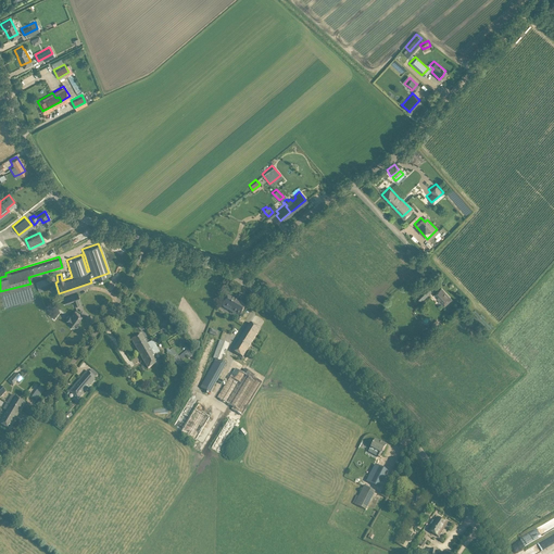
[(46,277),(34,280),(36,290),(49,287),(46,277)]
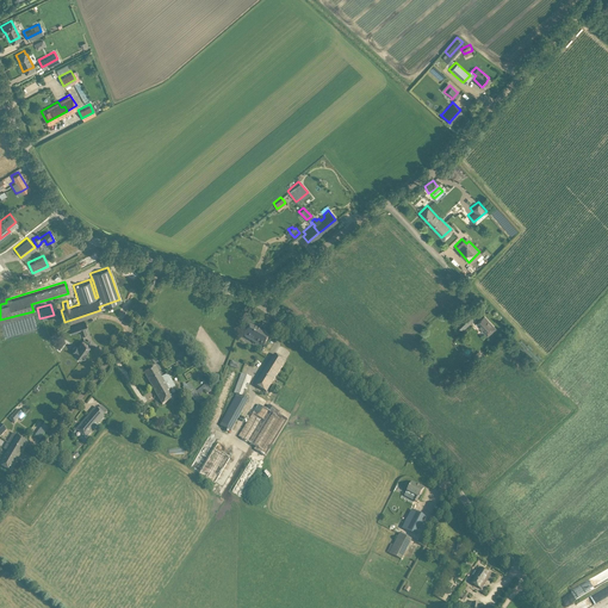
[(470,317),(466,314),(465,311),(454,321),(460,327),(470,317)]
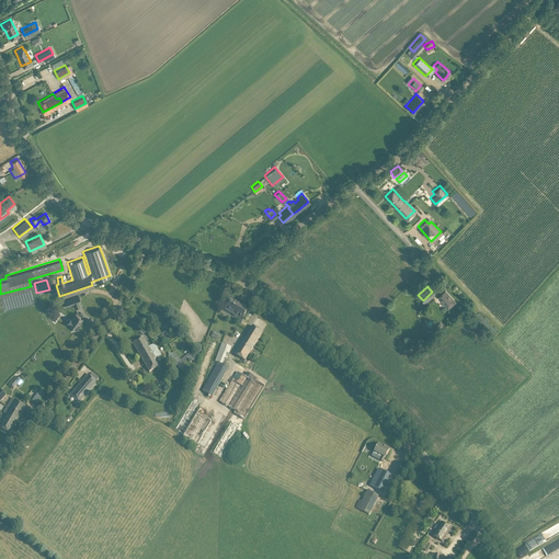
[(446,307),(454,300),(443,288),(441,292),(441,291),(435,295),(441,300),(441,304),(443,304),(446,307)]
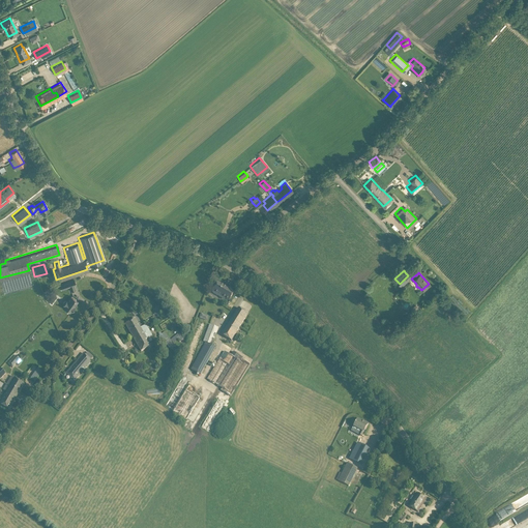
[(72,284),(75,283),(72,279),(64,281),(65,286),(67,285),(69,289),(74,288),(72,284)]
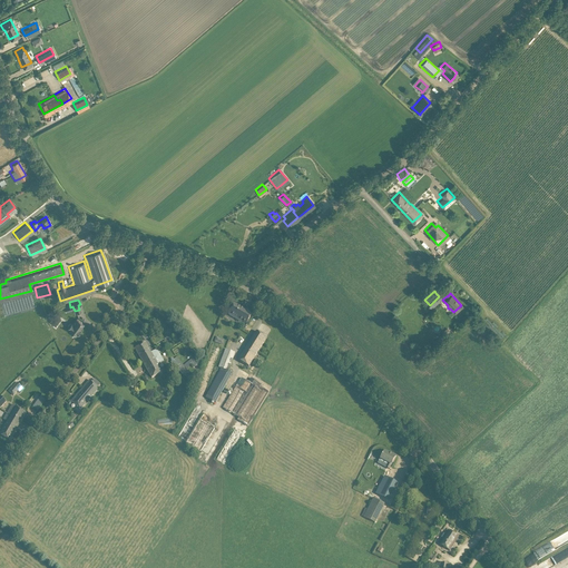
[(242,306),(242,307),(233,302),(226,311),(227,312),(226,313),(236,319),(236,317),(245,322),(251,312),(242,306)]
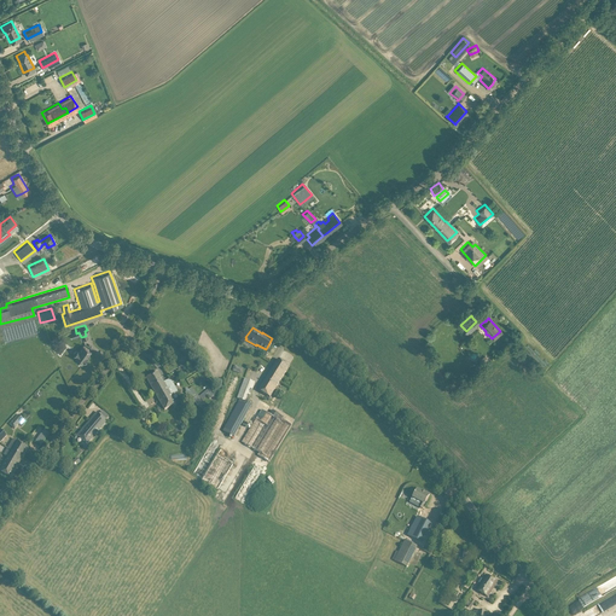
[(85,355),(88,349),(81,343),(77,349),(76,348),(75,349),(74,348),(73,349),(73,350),(71,352),(71,353),(73,353),(71,354),(73,355),(71,356),(75,359),(75,360),(75,361),(76,361),(77,362),(79,361),(80,362),(81,360),(81,361),(86,356),(85,355)]
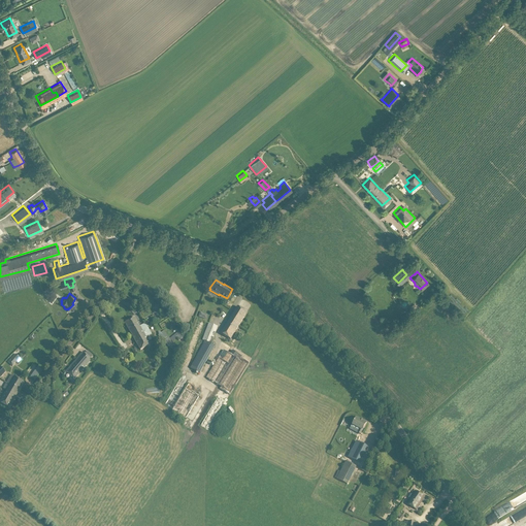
[(229,337),(242,316),(245,310),(235,305),(219,331),(229,337)]
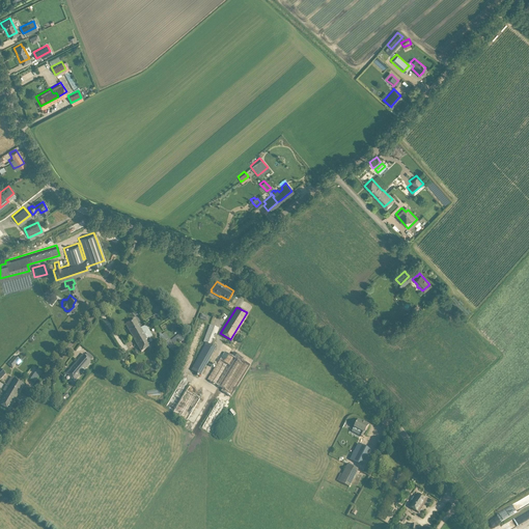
[(141,325),(139,327),(134,317),(123,323),(132,337),(146,328),(144,324),(141,325)]
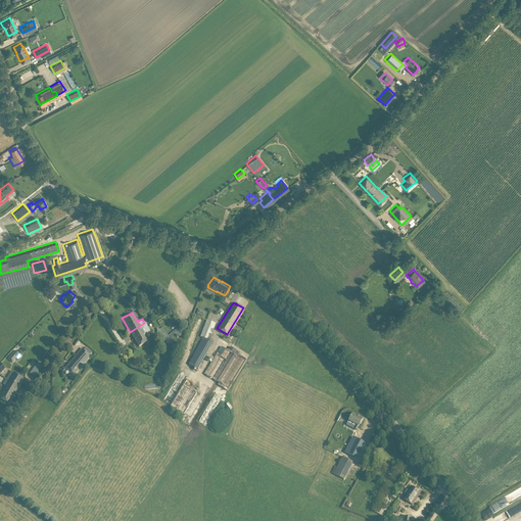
[(196,369),(211,341),(207,338),(214,322),(204,319),(198,335),(200,336),(186,363),(196,369)]
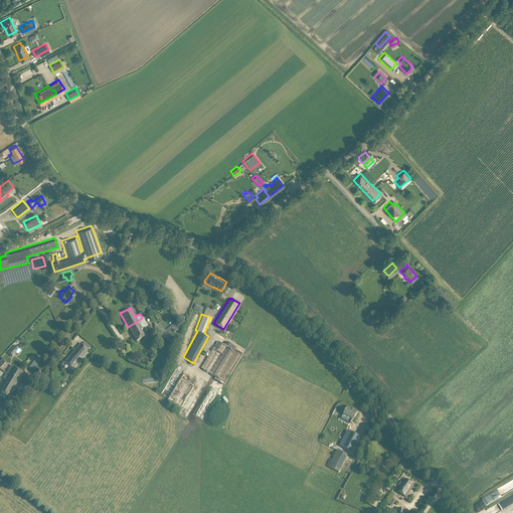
[(146,324),(142,318),(128,327),(135,339),(145,334),(141,327),(146,324)]
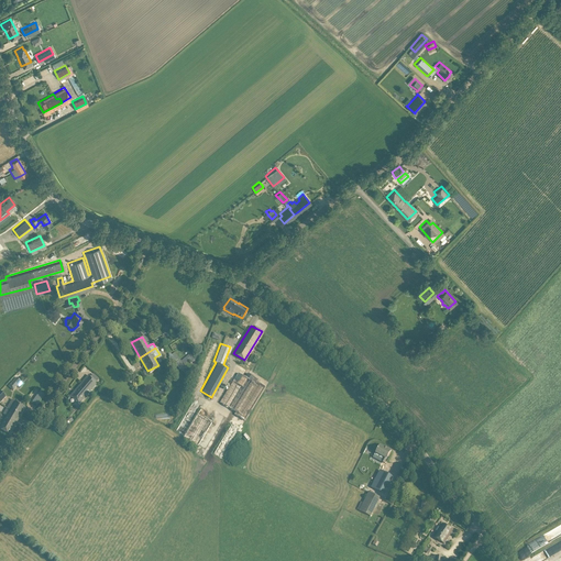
[(184,366),(173,351),(169,353),(168,354),(167,355),(171,359),(172,358),(178,366),(179,365),(182,369),(184,366)]
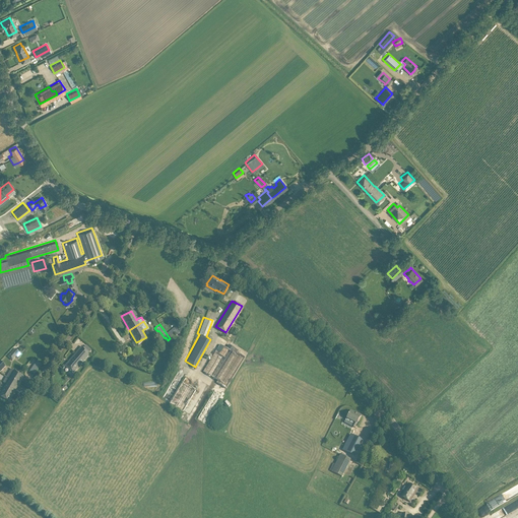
[(178,330),(180,329),(179,328),(178,326),(176,327),(175,326),(171,329),(173,332),(175,334),(179,331),(178,330)]
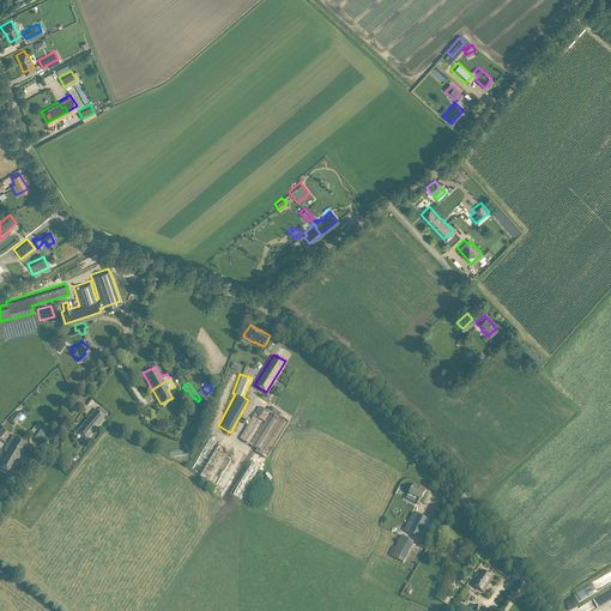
[(303,411),(294,405),(286,418),(289,421),(288,423),(294,427),(303,411)]
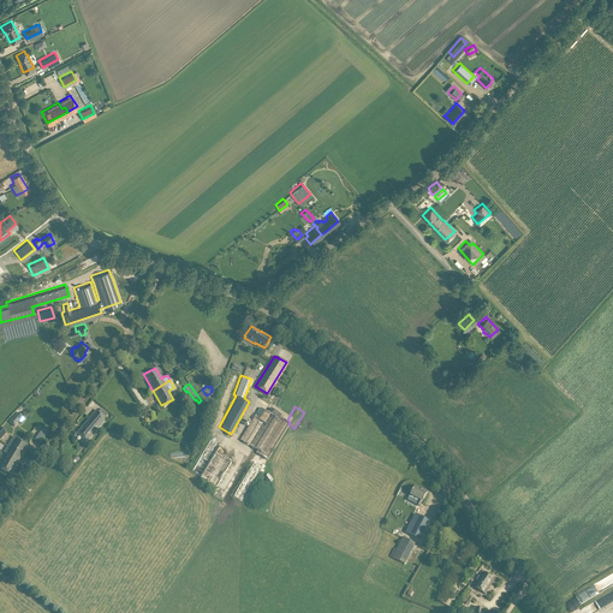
[(334,420),(339,423),(344,416),(328,406),(322,416),(326,417),(325,418),(333,423),(334,420)]
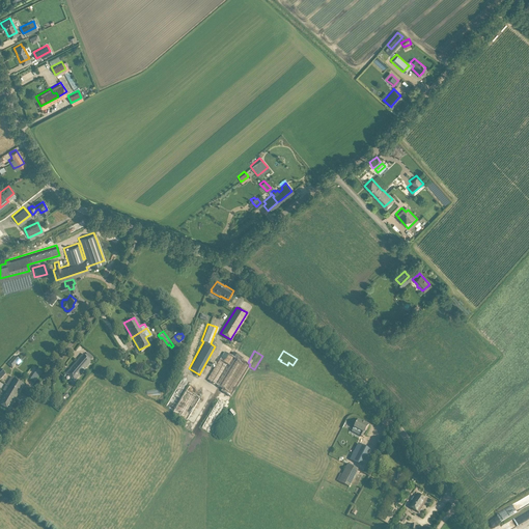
[(89,360),(85,356),(81,353),(64,372),(73,380),(89,360)]
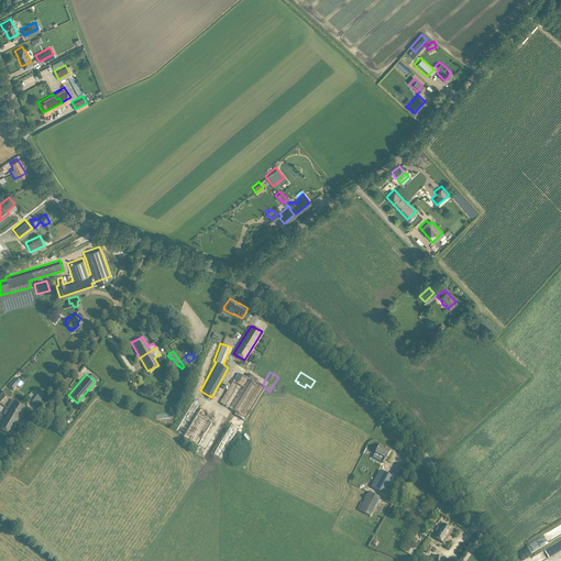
[(11,389),(15,384),(18,386),(21,382),(15,376),(7,385),(11,389)]
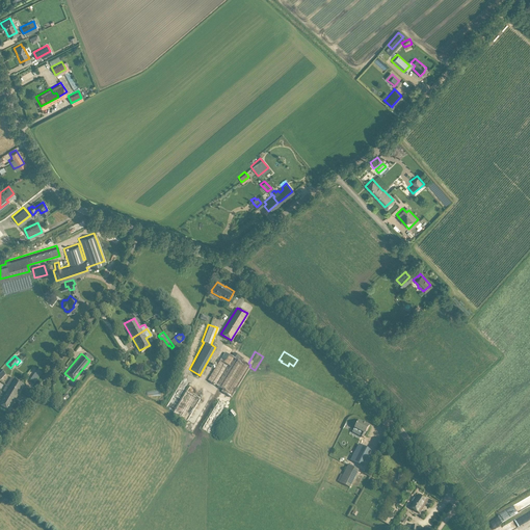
[(263,380),(273,364),(268,361),(258,377),(263,380)]
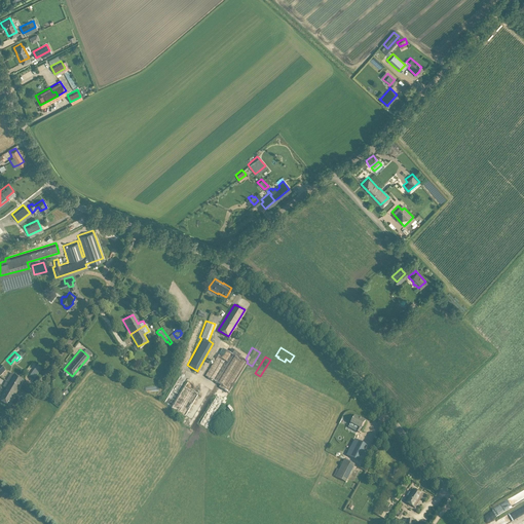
[(39,366),(35,363),(28,373),(32,376),(39,366)]
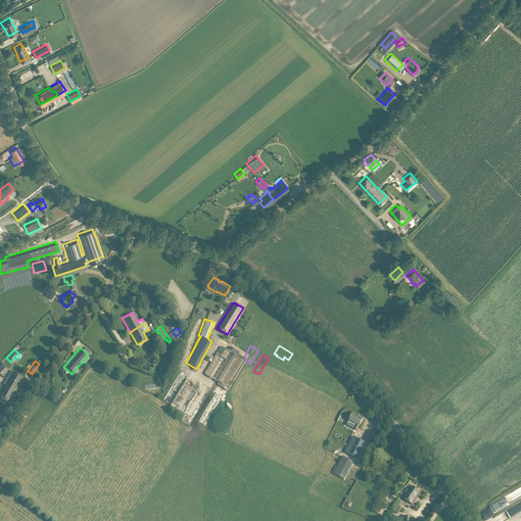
[(21,377),(12,372),(9,370),(5,378),(17,385),(21,377)]
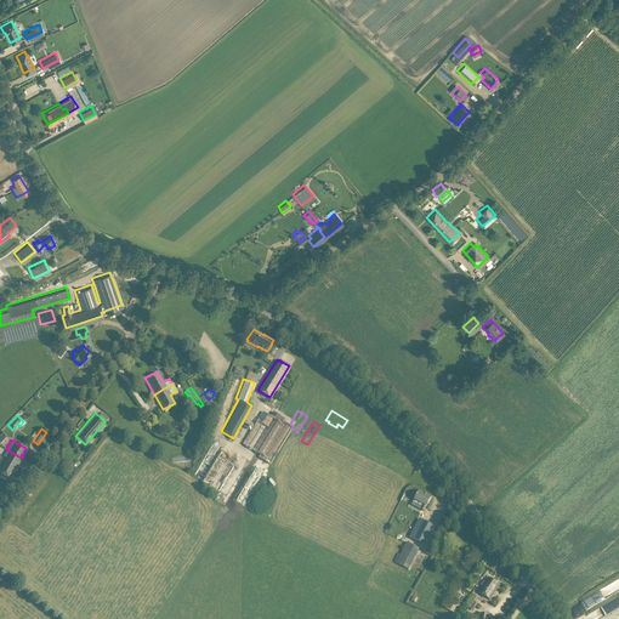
[(16,464),(21,458),(6,449),(3,454),(6,456),(5,458),(16,464)]
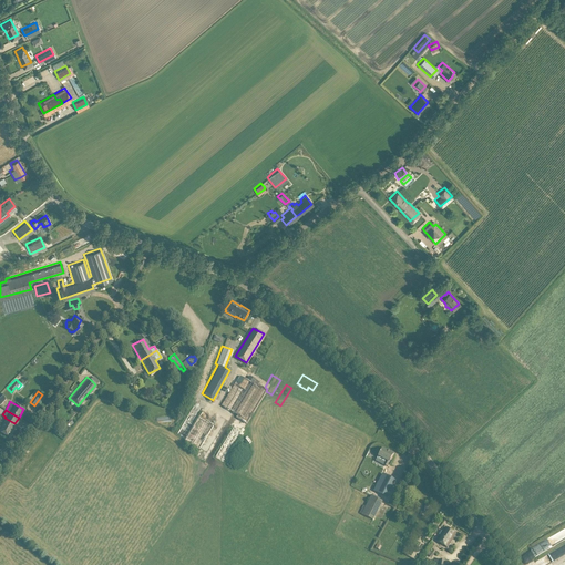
[(255,413),(253,412),(248,421),(257,427),(260,421),(254,417),(255,413)]
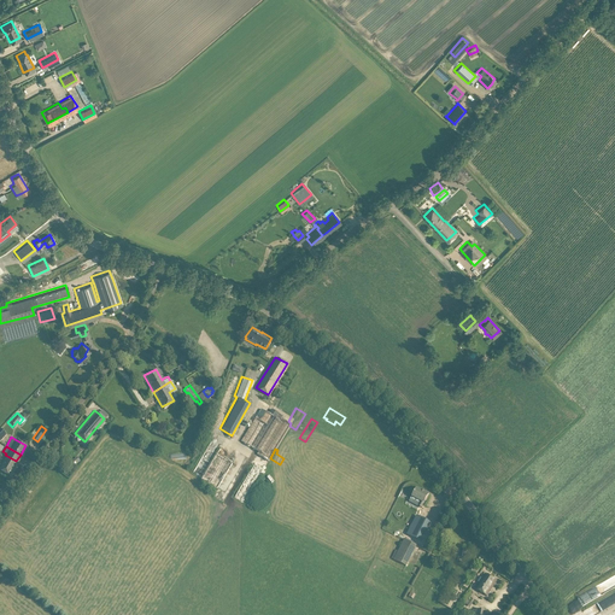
[(217,487),(232,461),(214,451),(199,478),(217,487)]
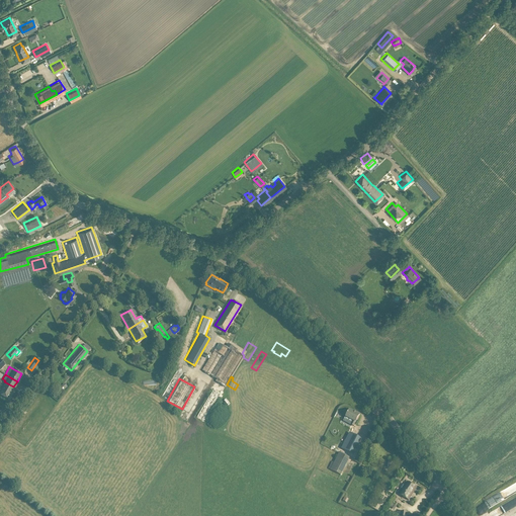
[(0,395),(6,399),(13,387),(4,381),(0,389),(0,395)]
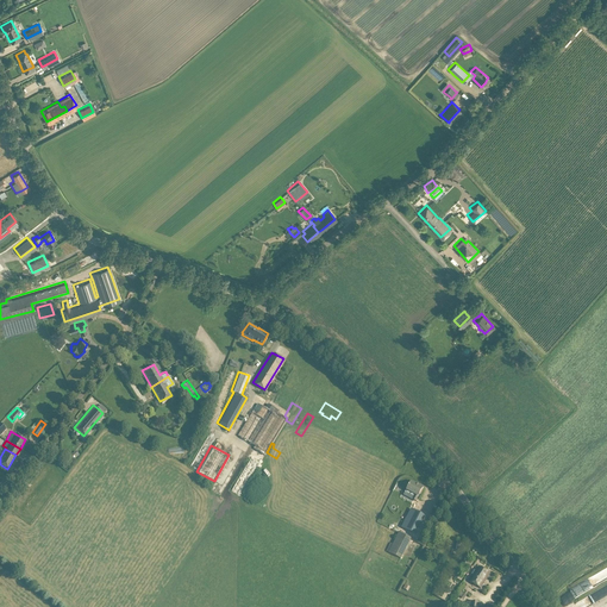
[(232,454),(220,473),(226,476),(238,458),(232,454)]
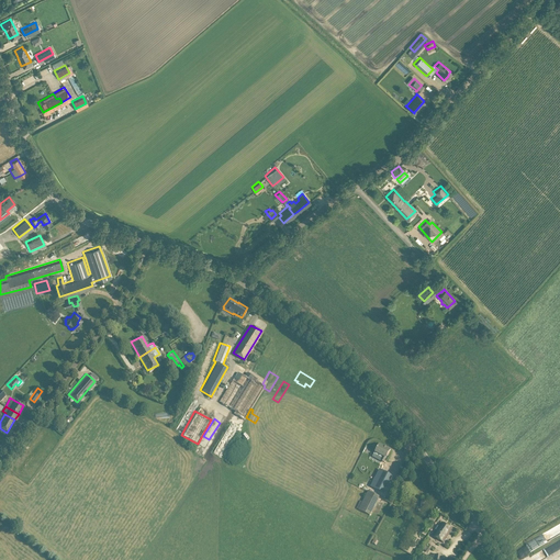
[(271,422),(267,429),(278,436),(282,428),(271,422)]
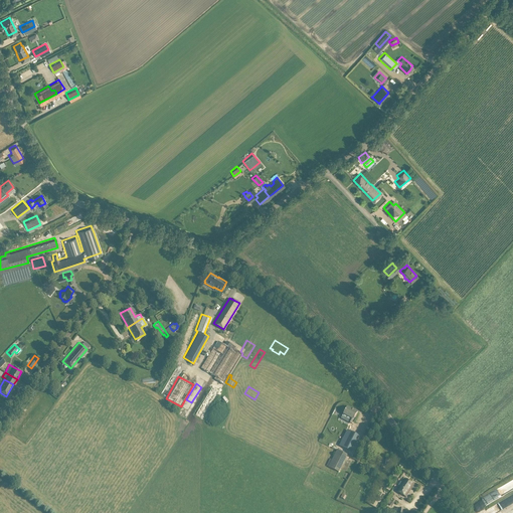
[(352,408),(346,405),(342,412),(349,416),(347,420),(350,421),(353,416),(352,416),(356,409),(352,407),(352,408)]
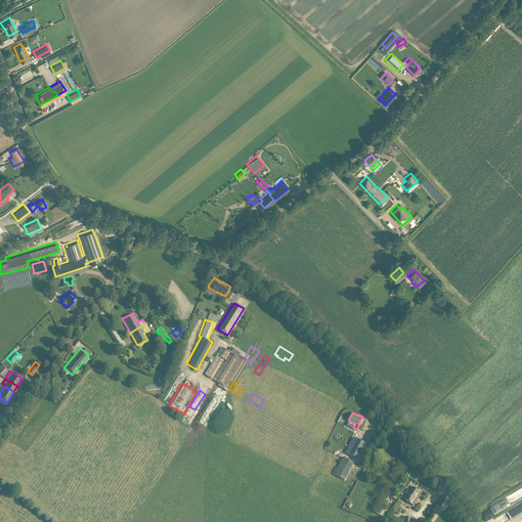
[(344,451),(356,457),(363,442),(352,436),(344,451)]
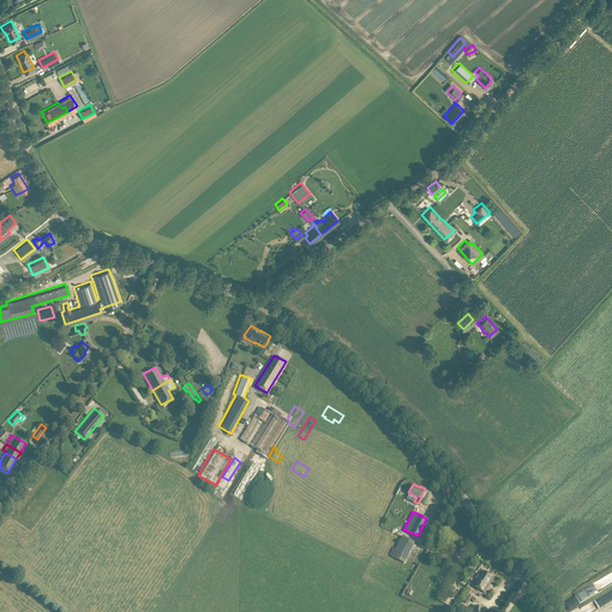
[(402,562),(412,541),(400,535),(389,555),(402,562)]
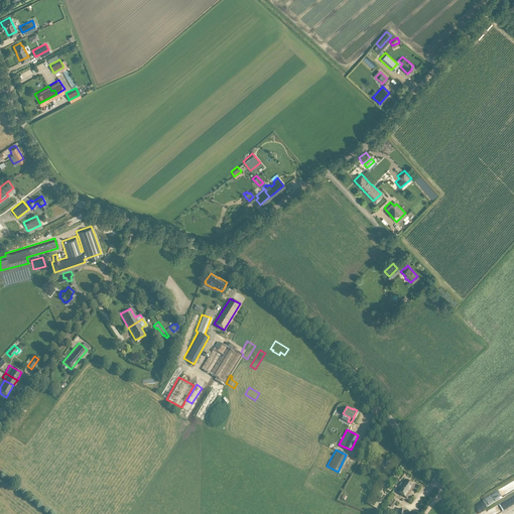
[(395,491),(405,497),(413,484),(403,478),(395,491)]
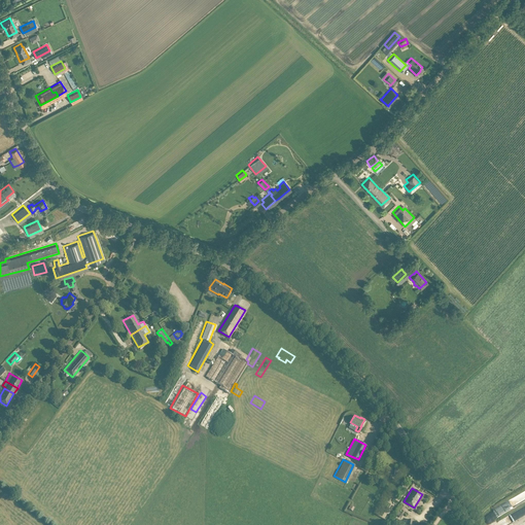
[(509,521),(524,512),(524,505),(506,516),(509,521)]
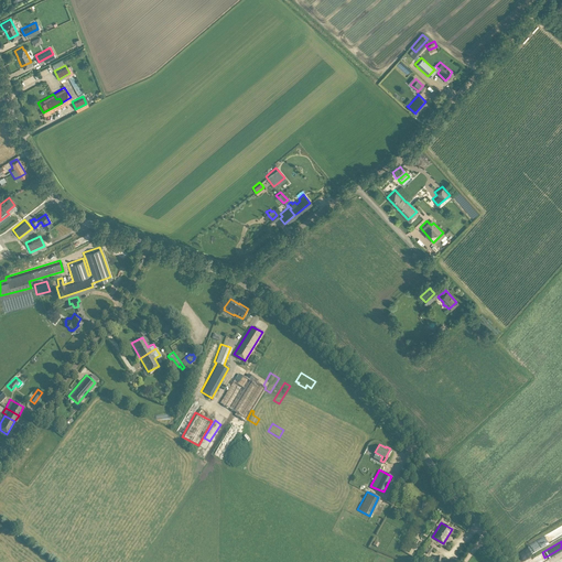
[(541,551),(539,547),(529,552),(530,557),(541,551)]
